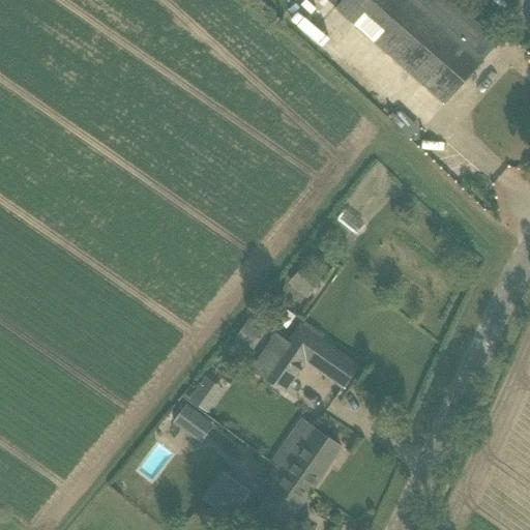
[(326,0),(335,8),(445,104),(499,42),(449,0),(436,0),(435,0),(326,0)]
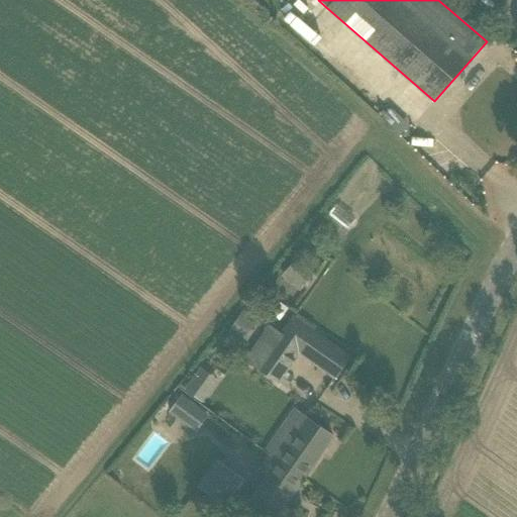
[(516,0),(495,0),(510,10),(516,0)]
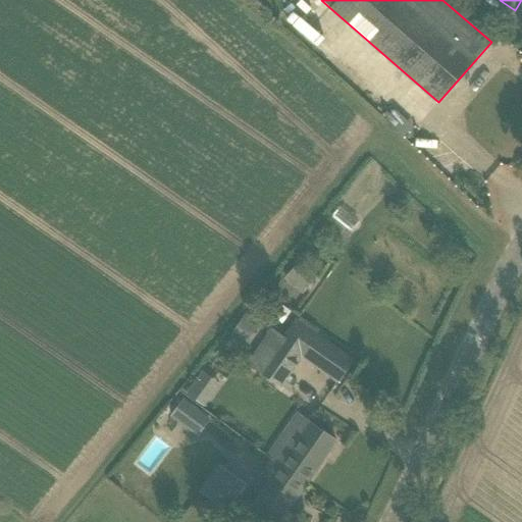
[(230,333),(246,345),(262,321),(247,311),(230,333)]
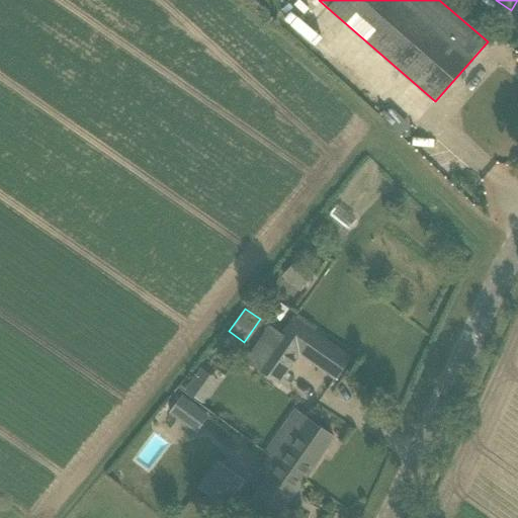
[(299,352),(336,377),(350,358),(293,318),(268,355),(287,368),(299,352)]
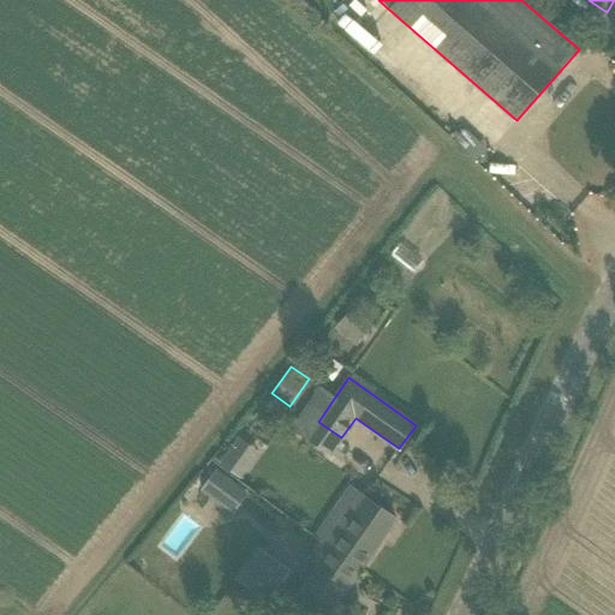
[(233,436),(214,466),(237,481),(256,451),(233,436)]
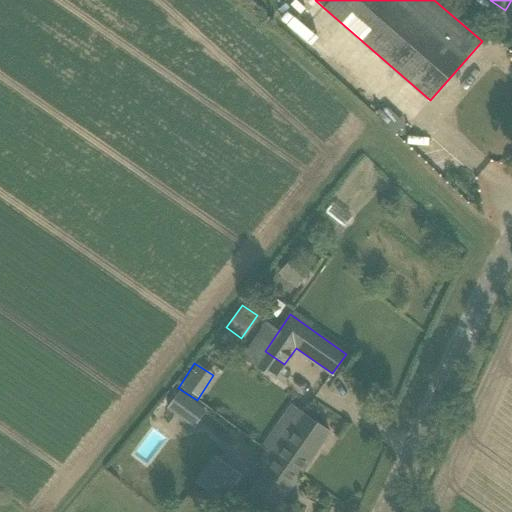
[(168,409),(177,415),(180,410),(189,417),(199,404),(181,391),(168,409)]
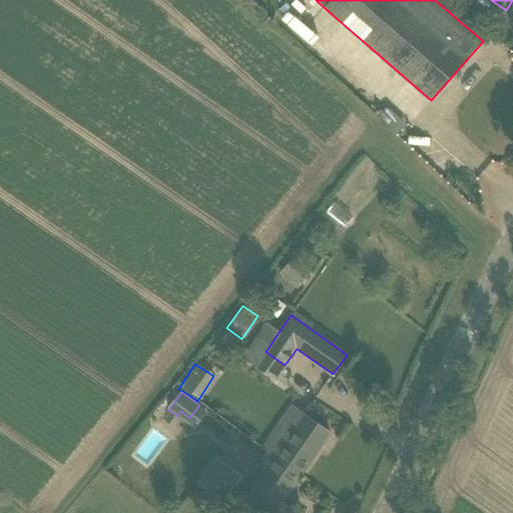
[(331,433),(303,414),(274,456),(301,475),(331,433)]
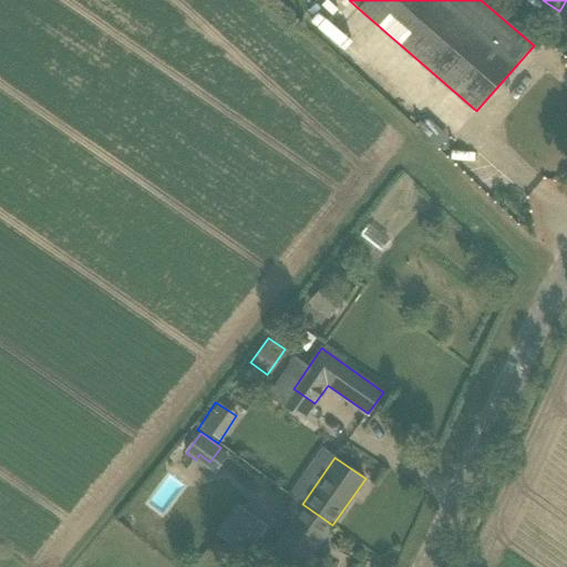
[(301,566),(303,566),(332,525),(302,504),(294,497),(281,515),(291,522),(274,547),(301,566)]
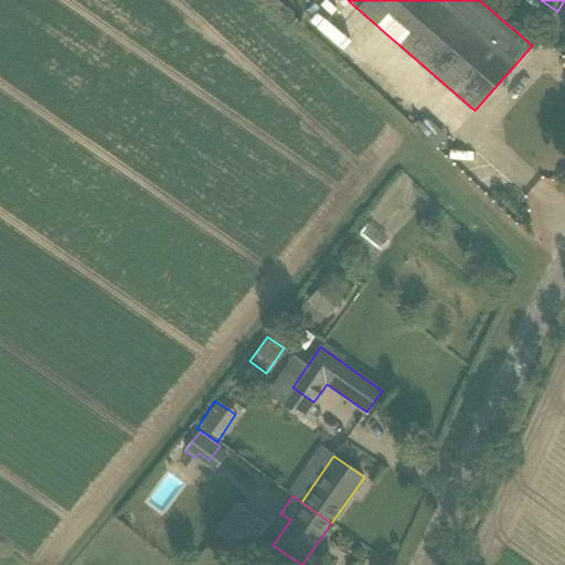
[(246,554),(256,539),(259,541),(269,525),(247,510),(226,541),(246,554)]
